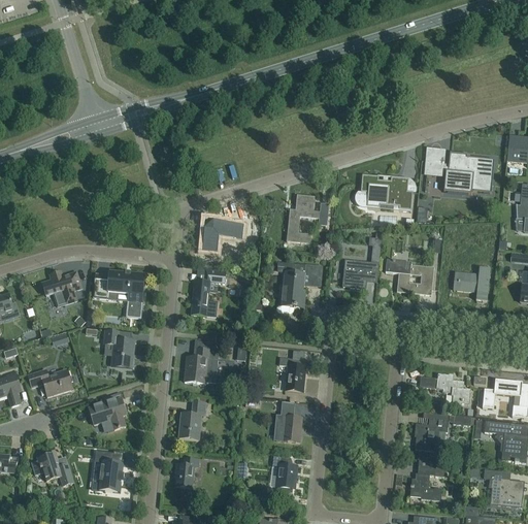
[(527,135),(509,134),(507,154),(510,154),(509,159),(527,161),(527,158),(527,135)]
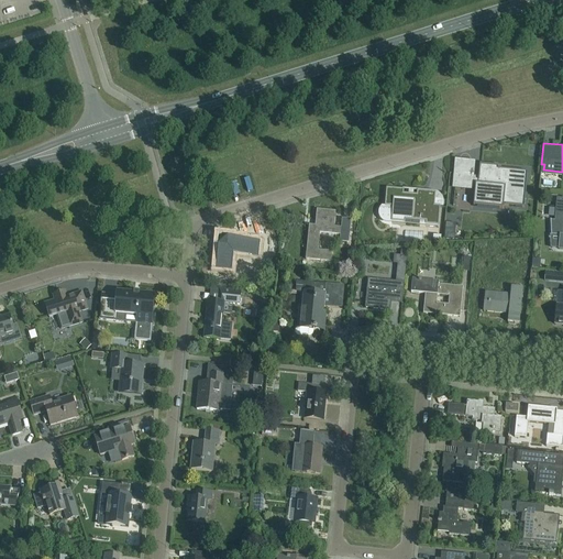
[(492,164),(492,162),(479,161),(478,173),(474,172),(455,171),(454,179),(473,182),(475,182),(473,201),(504,205),(504,204),(503,204),(504,201),(523,204),(528,168),(497,165),(492,164)]
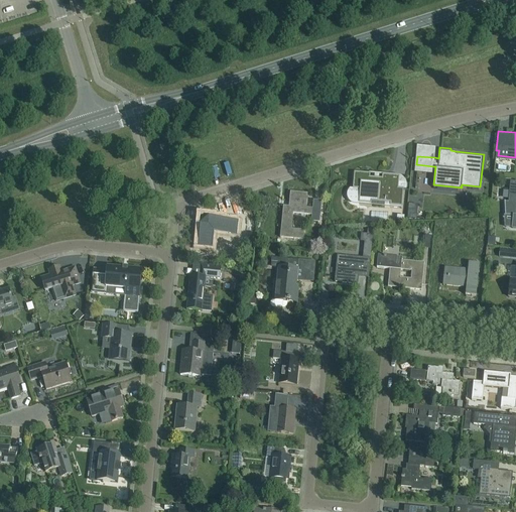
[(371,198),(390,200),(389,203),(401,204),(403,185),(402,185),(397,185),(399,174),(399,173),(382,171),(382,175),(369,174),(370,170),(354,168),(353,185),(360,186),(358,200),(371,201),(371,198)]
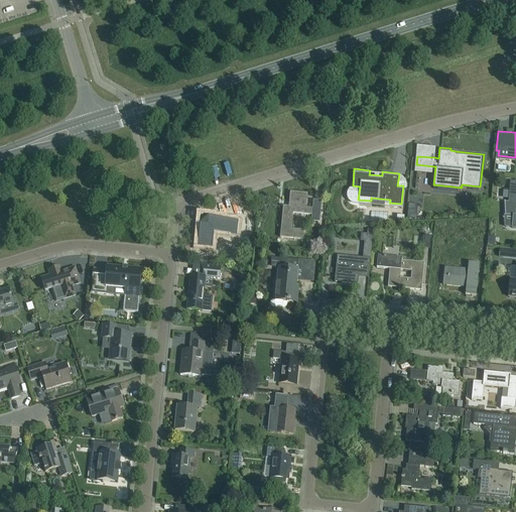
[(515,177),(510,177),(508,198),(505,198),(506,211),(513,212),(511,225),(515,225),(515,177)]
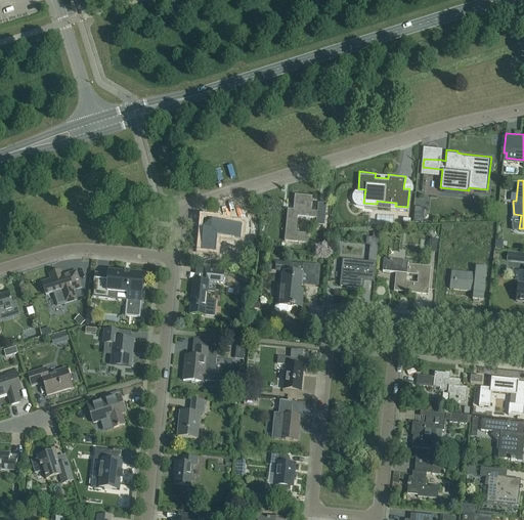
[(293,207),(287,206),(284,237),(307,240),(308,231),(295,229),(297,214),(316,216),(315,221),(323,222),(325,201),(318,201),(317,209),(310,208),(312,193),(294,191),(293,207)]
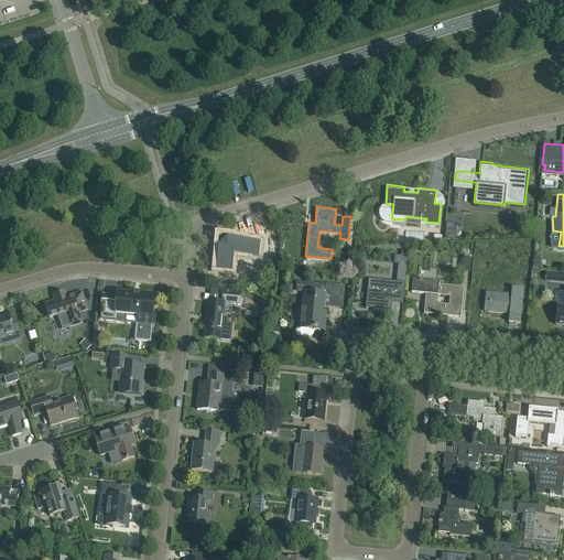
[(455,236),(456,221),(446,219),(445,235),(455,236)]
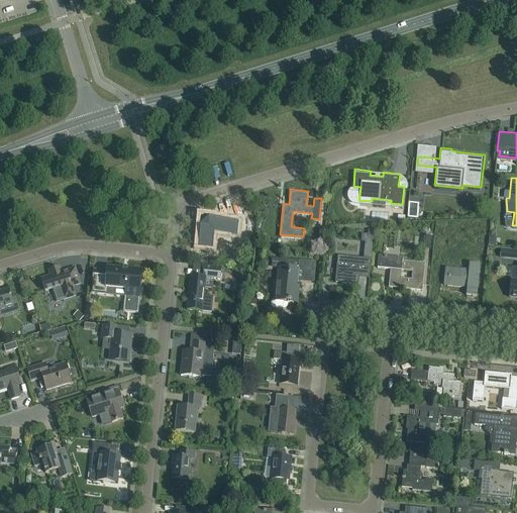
[(201,214),(198,242),(212,243),(213,229),(236,231),(238,217),(201,214)]
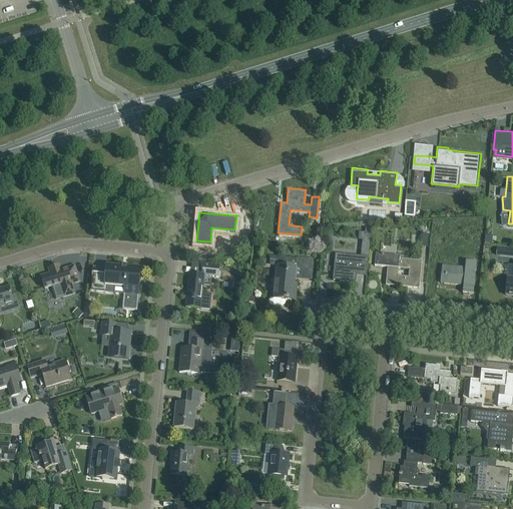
[(186,242),(195,242),(195,231),(186,231),(186,242)]
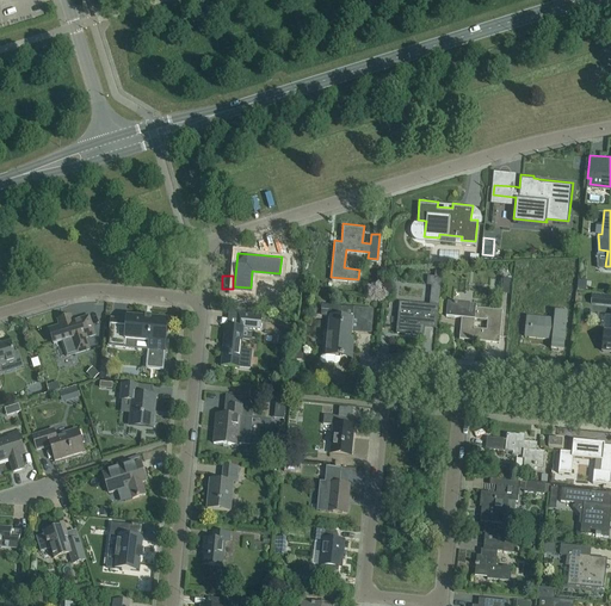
[(454,285),(452,292),(467,295),(468,288),(454,285)]
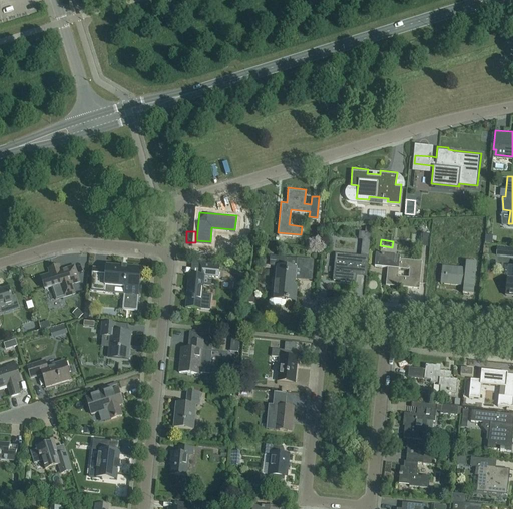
[(367,270),(368,255),(335,250),(332,277),(355,280),(356,269),(367,270)]
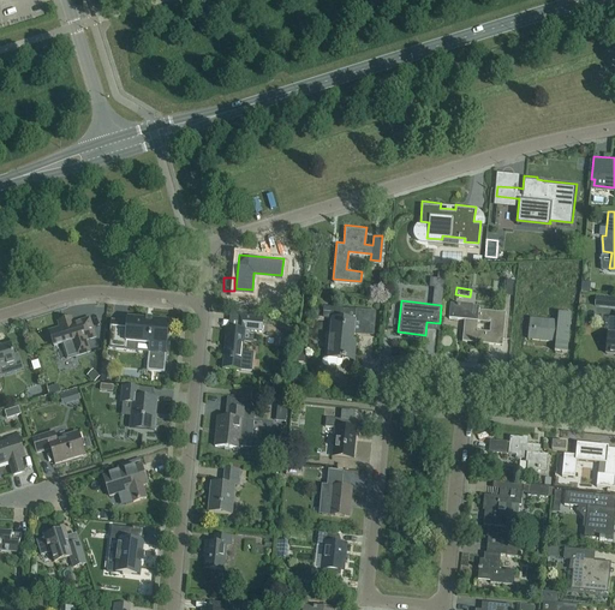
[(464,316),(461,338),(501,342),(505,309),(478,306),(478,304),(449,300),(448,315),(464,316)]
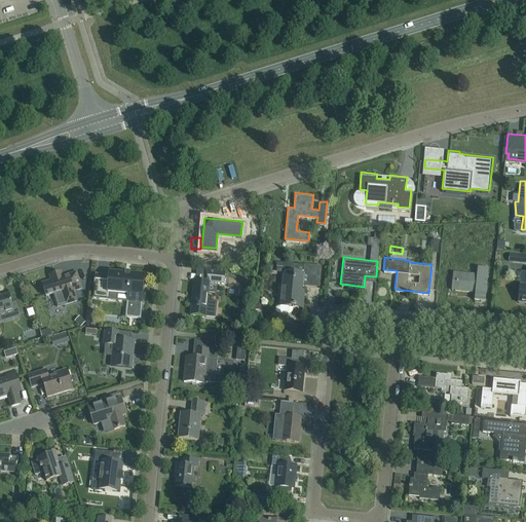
[(304,293),(301,293),(302,283),(306,283),(307,278),(320,280),(321,263),(276,259),(276,262),(284,263),(279,302),(278,301),(275,303),(275,307),(277,310),(288,311),(290,310),(292,308),(293,306),(293,304),(303,305),(304,293)]
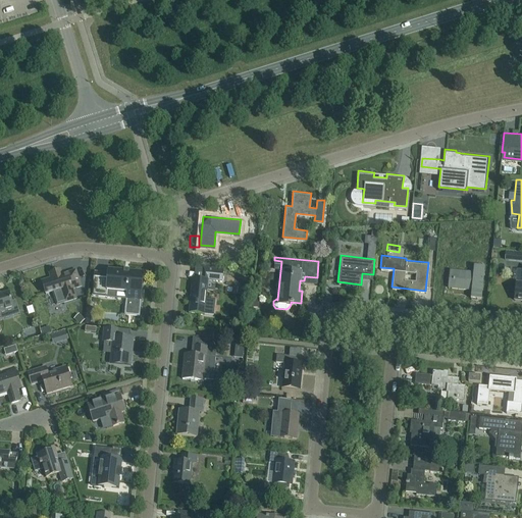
[(470,295),(480,296),(484,263),(473,262),(473,269),(450,267),(449,285),(471,288),(470,295)]
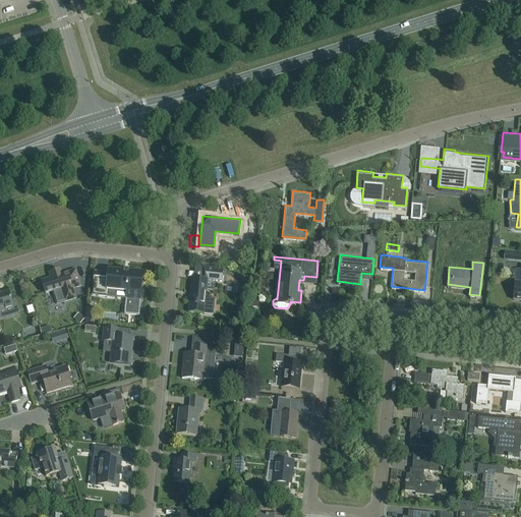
[(201,263),(200,275),(193,274),(191,296),(189,296),(188,308),(213,311),(215,295),(206,294),(207,276),(221,278),(222,265),(201,263)]
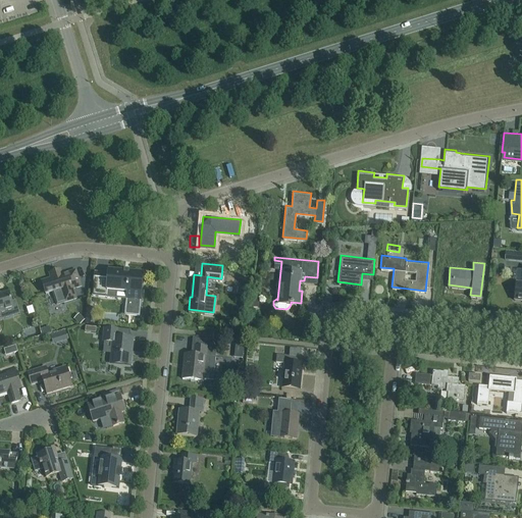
[(50,274),(41,277),(45,291),(60,286),(64,299),(75,295),(72,286),(81,282),(75,267),(62,271),(60,266),(49,270),(50,274)]
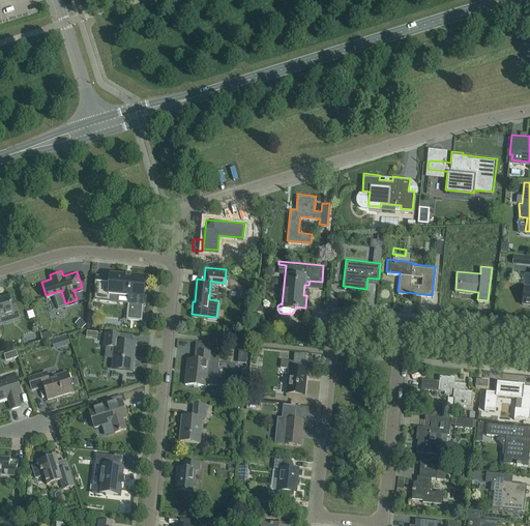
[(128,293),(126,316),(141,317),(143,290),(141,289),(141,284),(144,285),(145,273),(130,272),(130,274),(125,274),(125,272),(110,271),(110,274),(96,273),(94,297),(108,298),(109,291),(128,293)]
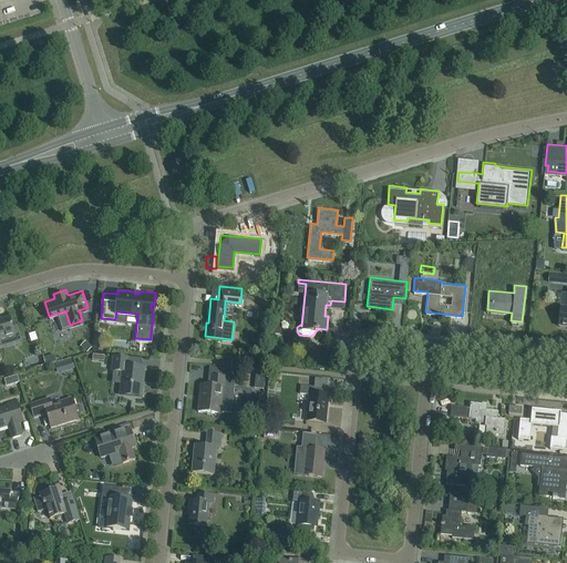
[(0,335),(14,331),(9,314),(0,316),(0,335)]
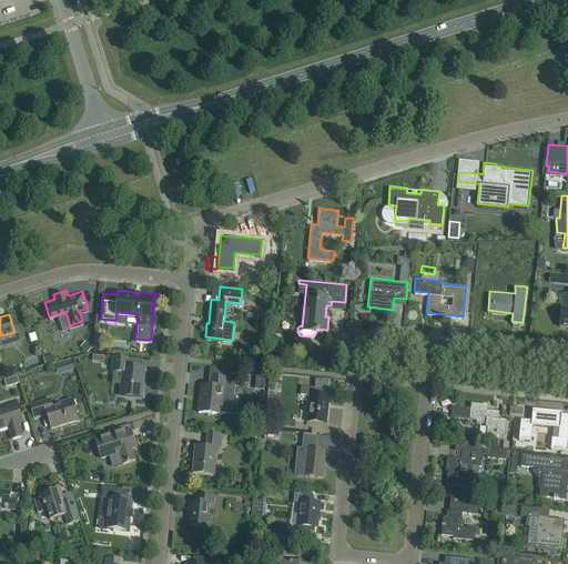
[(87,350),(92,344),(85,338),(80,343),(87,350)]
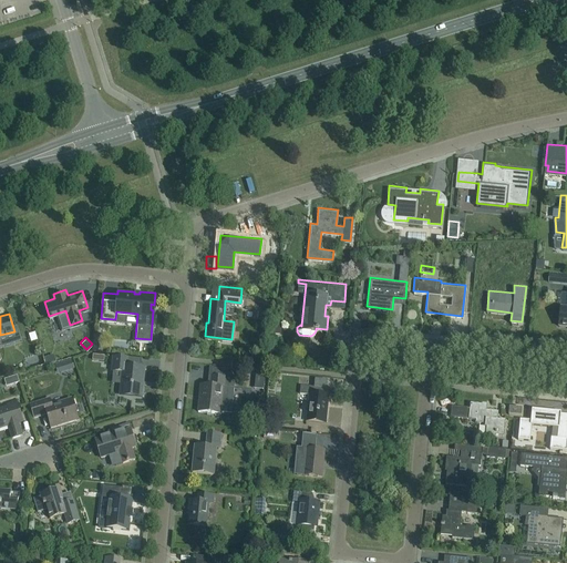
[(111,368),(122,369),(120,392),(143,395),(146,362),(130,361),(131,352),(113,351),(111,368)]
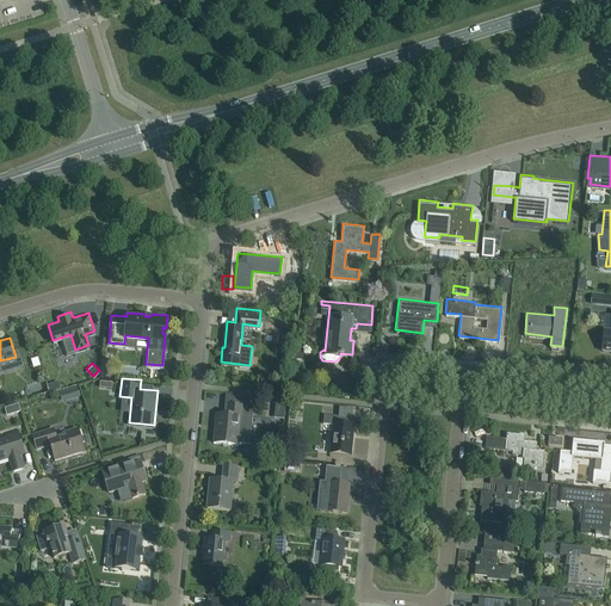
[(242,403),(227,401),(226,412),(216,410),(214,439),(238,441),(238,440),(248,441),(251,414),(242,413),(242,403)]
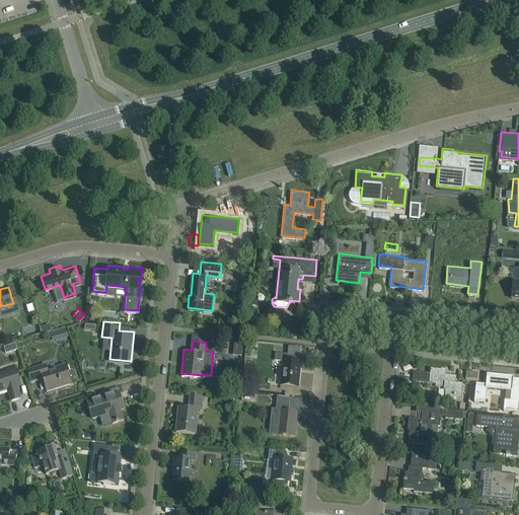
[(282,358),(279,380),(299,382),(301,359),(298,359),(299,345),(288,344),(288,351),(275,350),(274,357),(282,358)]
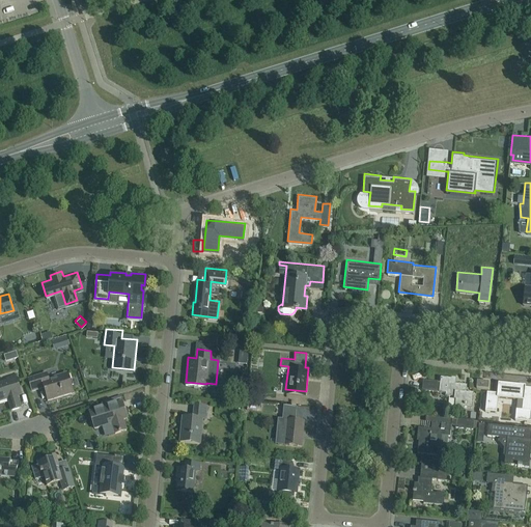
[(44,384),(48,397),(73,390),(66,369),(48,376),(46,369),(28,376),(32,388),(44,384)]
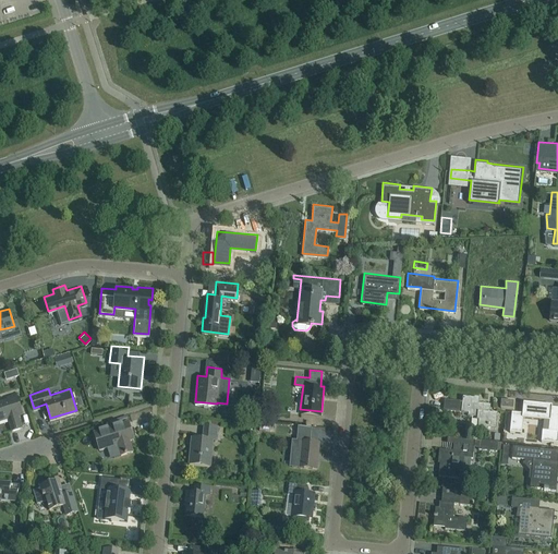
[(8,397),(0,398),(0,418),(8,416),(11,428),(21,424),(16,408),(20,407),(15,392),(7,394),(8,397)]
